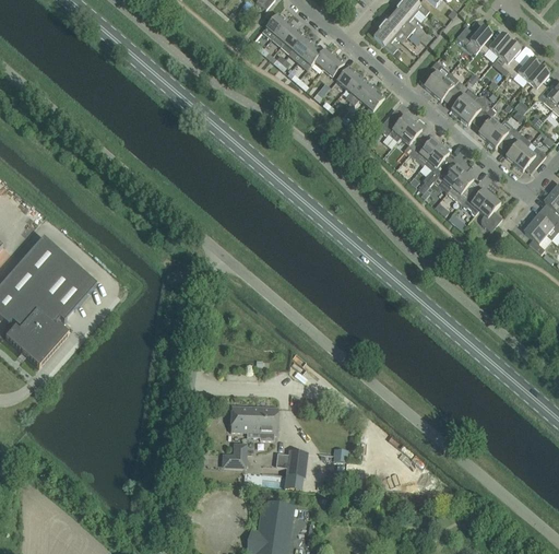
[(429,9),(419,0),(401,0),(400,1),(414,13),(418,8),(425,13),(426,13),(429,15),(432,12),(429,9)]
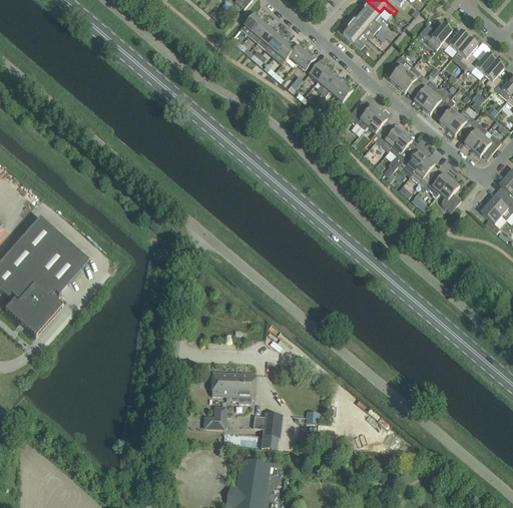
[(375,18),(380,12),(367,1),(363,5),(364,6),(359,12),(378,27),(381,23),(375,18)]
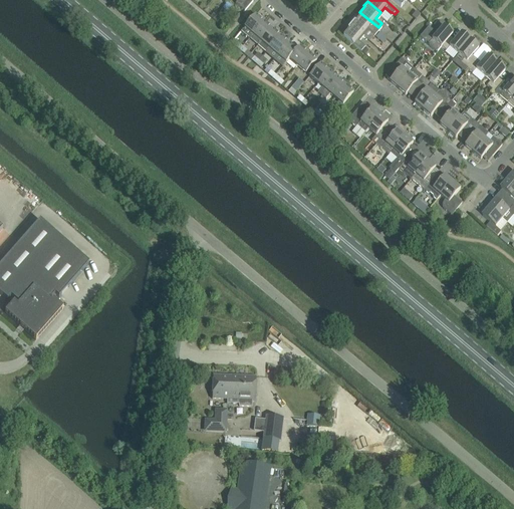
[(416,7),(412,12),(416,15),(421,10),(420,10),(416,7)]
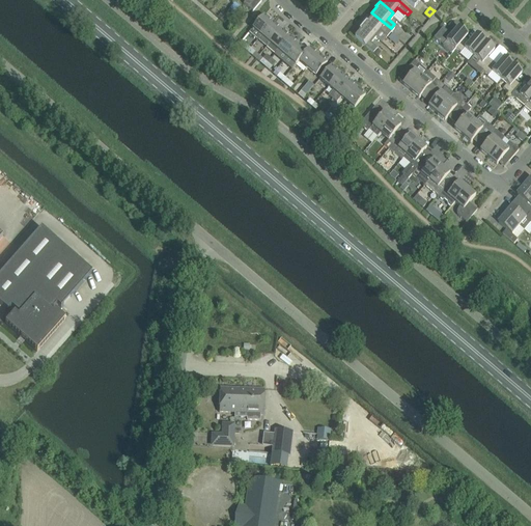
[(261,31),(272,18),(263,10),(252,24),(249,27),(257,34),(260,31),(261,31)]
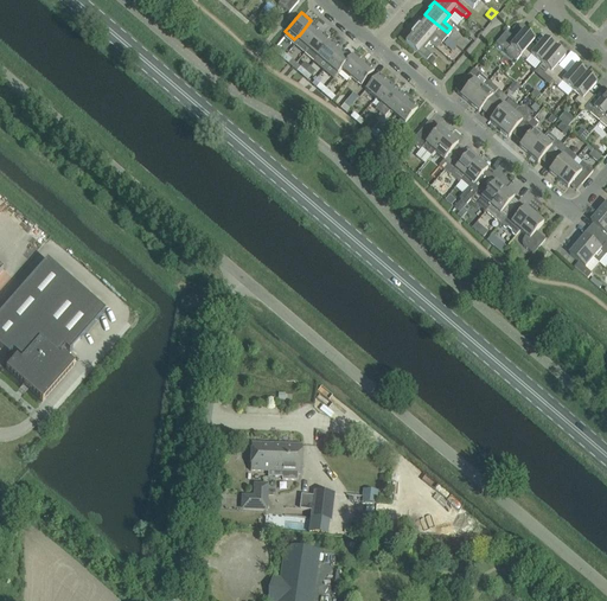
[(442,37),(447,32),(425,14),(420,20),(419,19),(414,24),(429,37),(435,31),(442,37)]
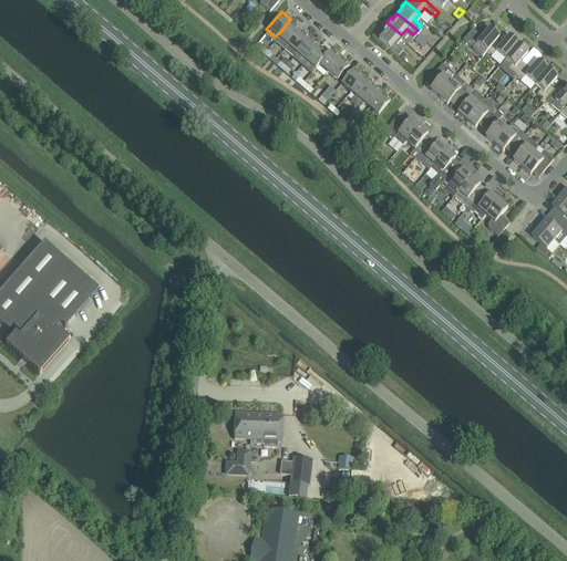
[(284,45),(299,27),(290,19),(279,33),(278,33),(275,37),(284,45)]
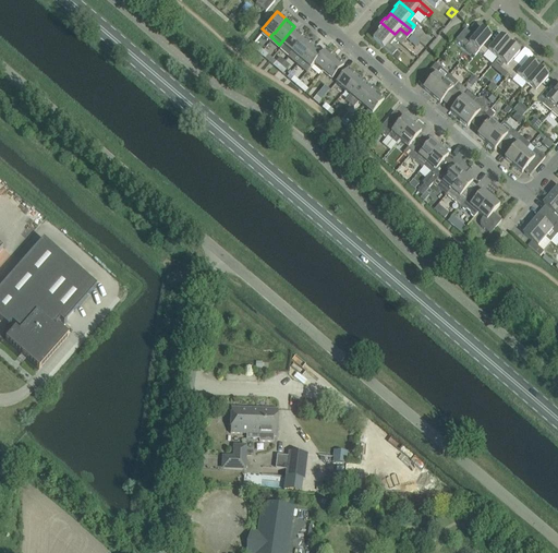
[(390,40),(395,34),(380,22),(377,26),(378,27),(373,34),(392,50),(396,47),(397,46),(390,40)]
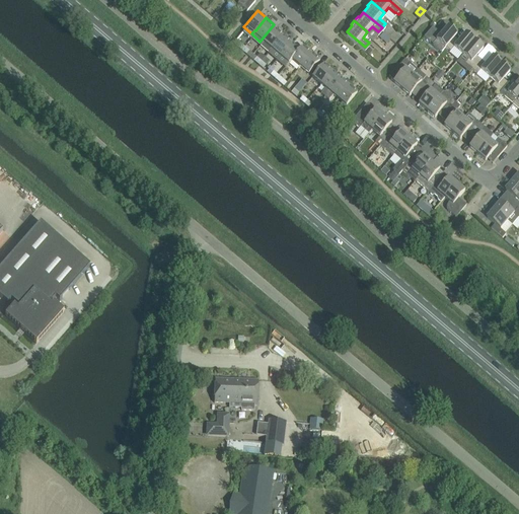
[(445,43),(454,32),(457,29),(448,21),(441,29),(432,22),(424,32),(433,40),(436,35),(445,44),(445,43)]
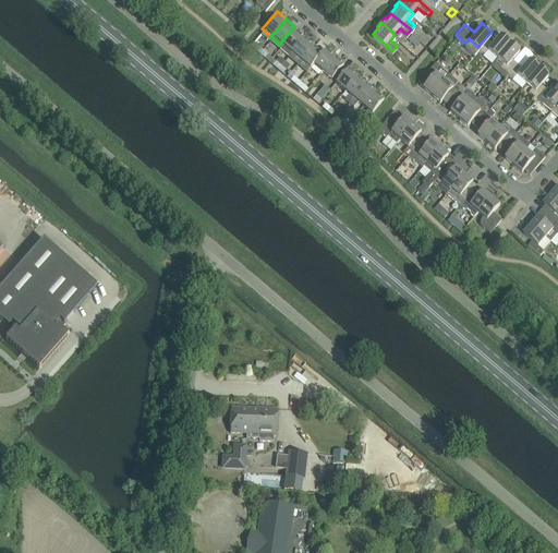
[(289,52),(304,34),(294,26),(279,45),(289,52)]
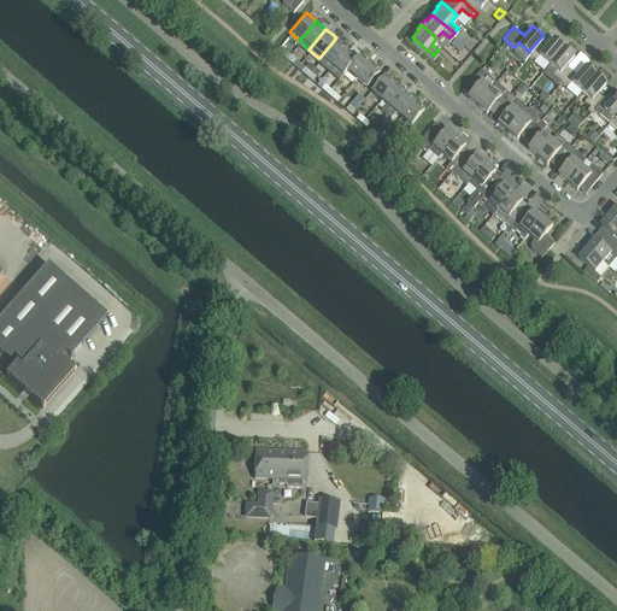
[(456,34),(451,40),(460,47),(465,42),(456,34)]
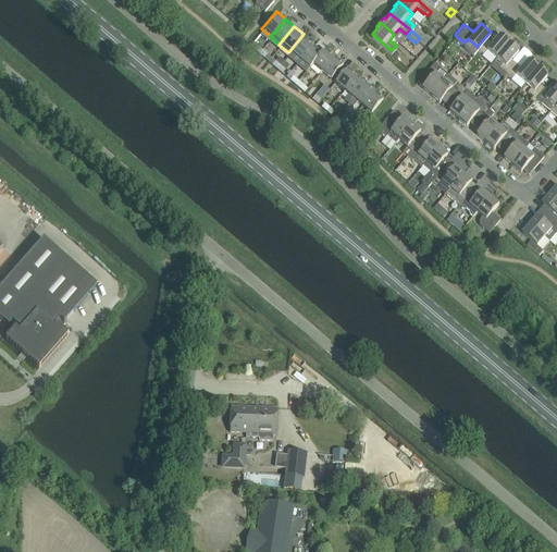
[(496,53),(509,39),(499,31),(492,39),(487,35),(478,46),(483,50),(486,46),(496,53)]
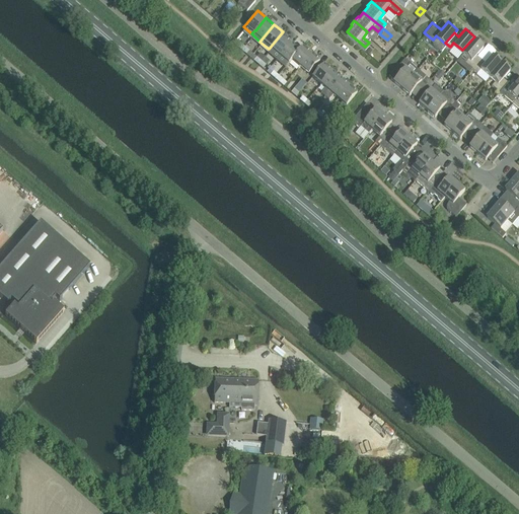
[(277,56),(280,52),(291,39),(283,31),(269,49),(277,56)]
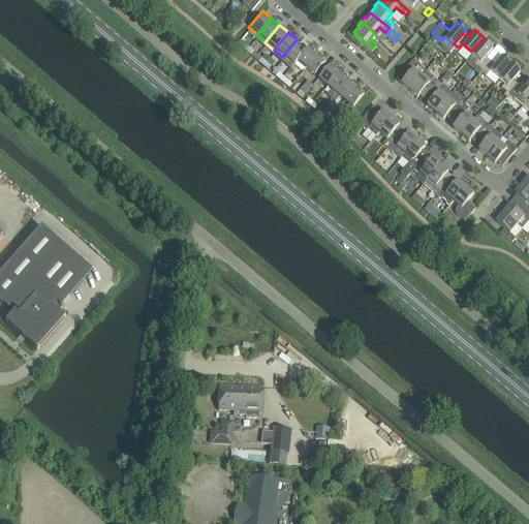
[(481,67),(490,57),(486,53),(492,44),(484,37),(471,51),(476,56),(473,60),(481,67)]
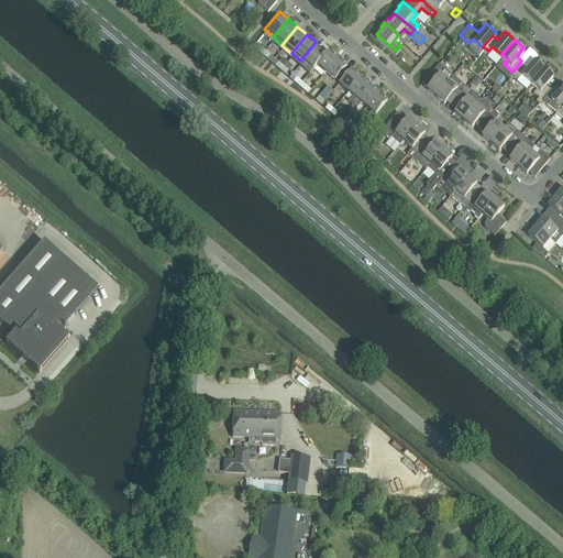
[(324,50),(316,42),(304,56),(313,64),(317,59),(324,50)]
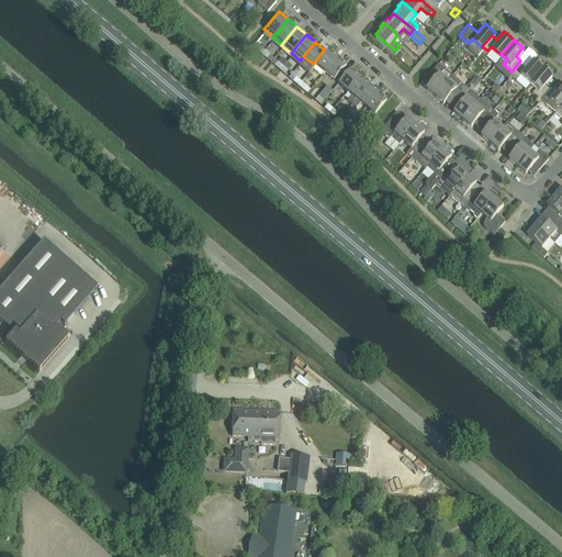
[(325,67),(336,54),(327,45),(324,49),(316,59),(325,67)]
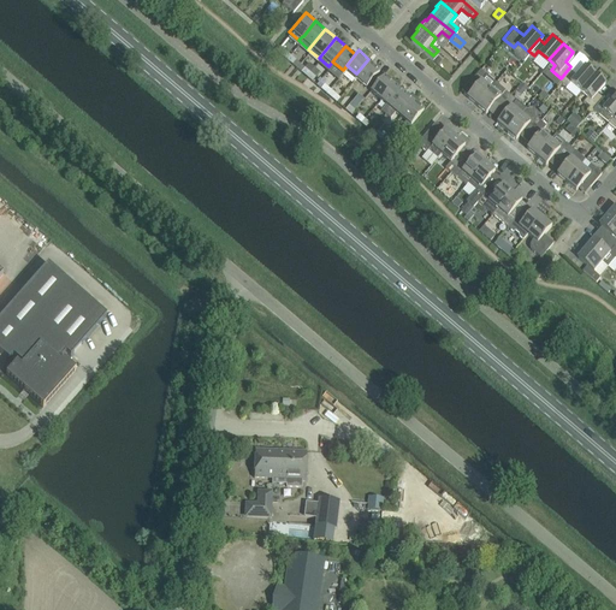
[(366,82),(371,77),(379,67),(368,59),(356,73),(366,82)]
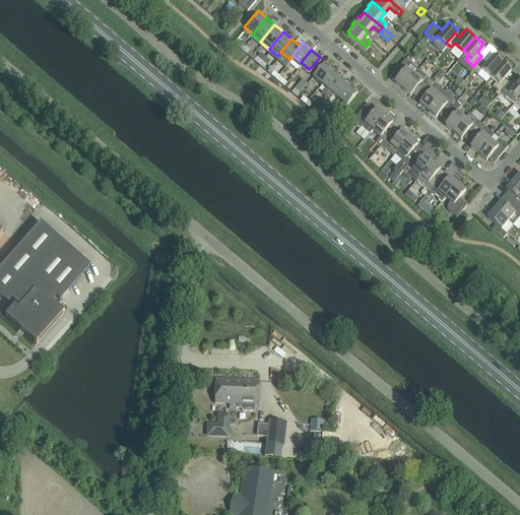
[(490,73),(502,59),(493,52),(486,60),(481,56),(473,66),(478,70),(481,66),(490,73)]
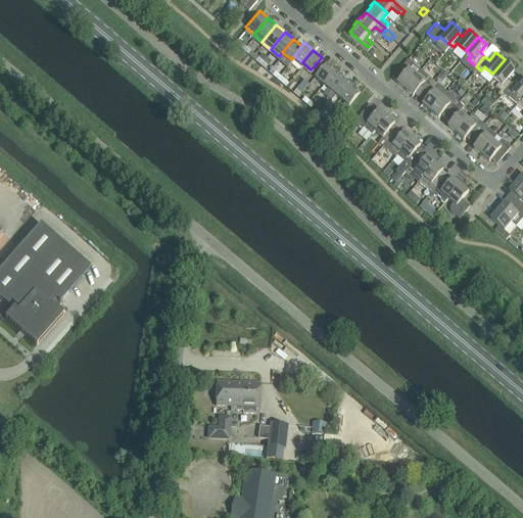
[(402,71),(396,78),(405,85),(421,65),(408,55),(397,66),(402,71)]
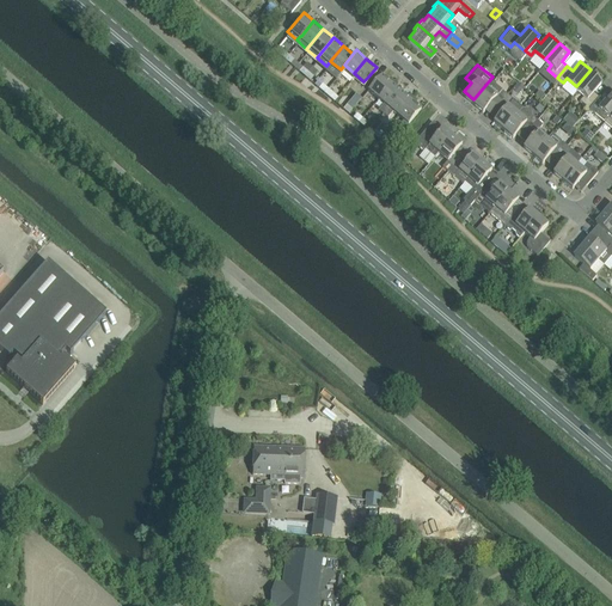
[(588,104),(599,92),(593,87),(601,79),(591,69),(576,86),(583,92),(580,96),(588,104)]
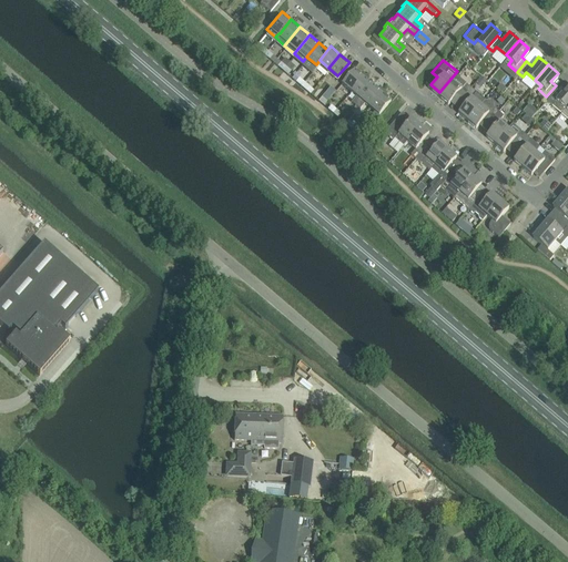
[(351,88),(365,71),(363,69),(361,69),(359,71),(354,65),(346,74),(342,80),(351,88)]
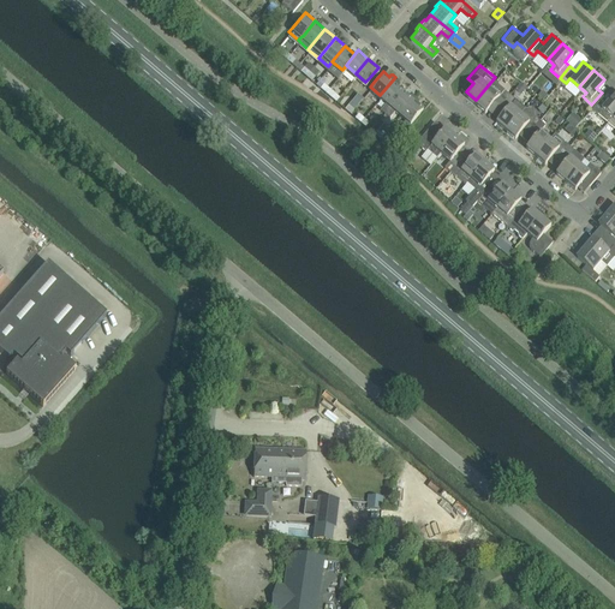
[(386,109),(402,88),(396,83),(398,81),(398,78),(395,77),(380,95),(386,100),(381,105),(386,109)]
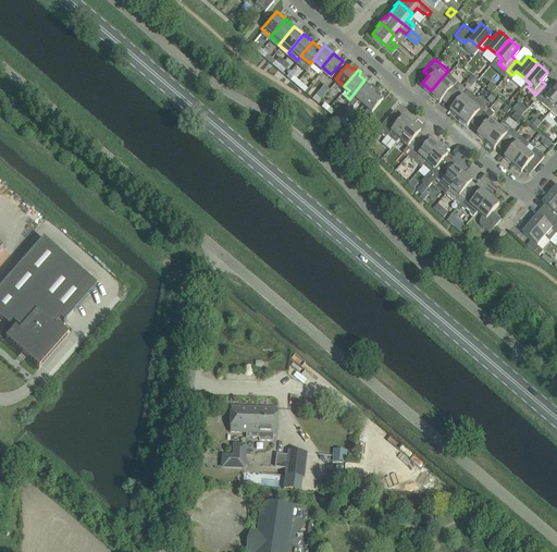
[(452,95),(462,82),(448,70),(431,90),(440,98),(446,90),(452,95)]
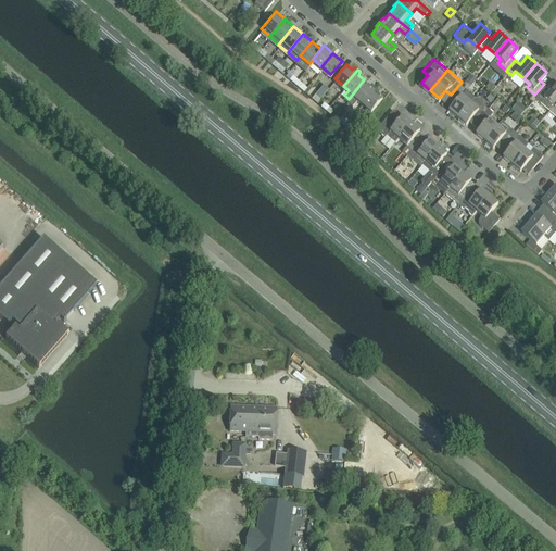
[(362,101),(376,85),(374,83),(371,83),(369,85),(364,79),(349,99),(352,102),(357,97),(362,101)]
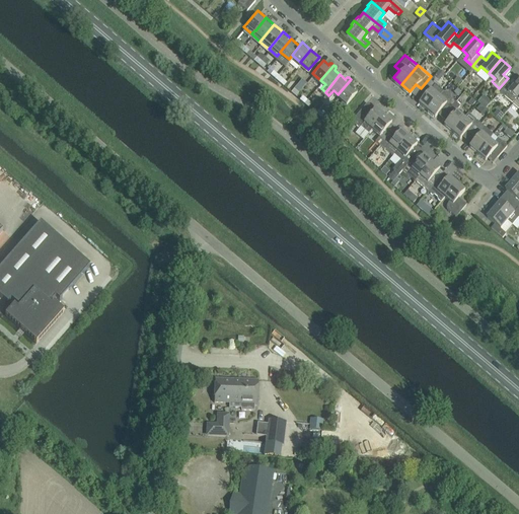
[(516,96),(518,91),(518,74),(512,82),(508,78),(499,88),(504,92),(507,88),(515,95),(516,96)]
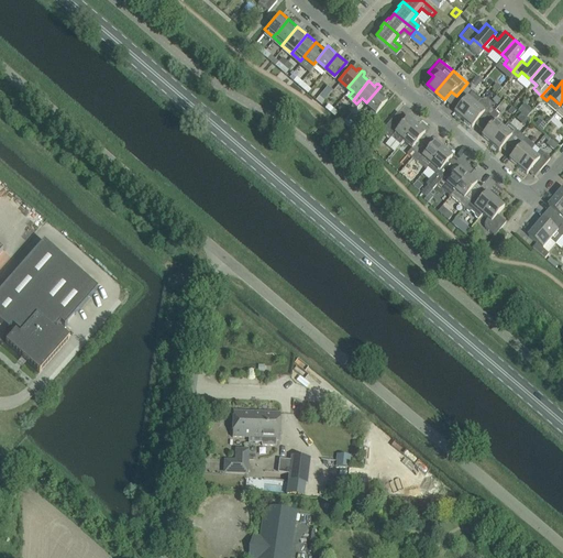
[(463,115),(475,100),(481,95),(467,83),(456,96),(461,99),(454,108),(463,115)]
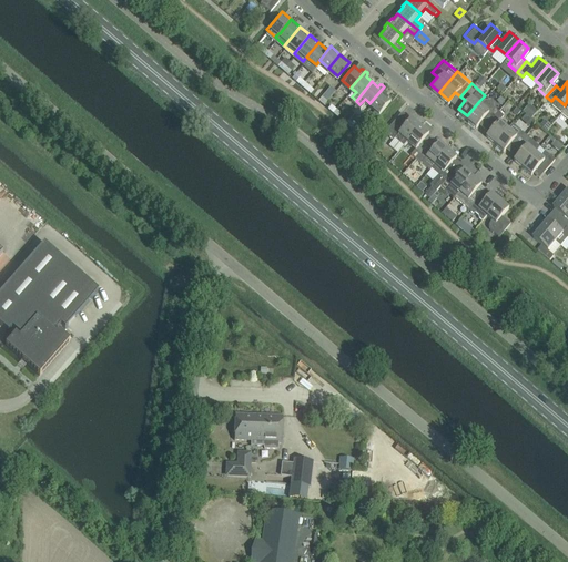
[(386,91),(386,88),(384,87),(369,103),(374,108),(369,113),(374,116),(378,111),(383,105),(391,98),(385,92),(386,91)]
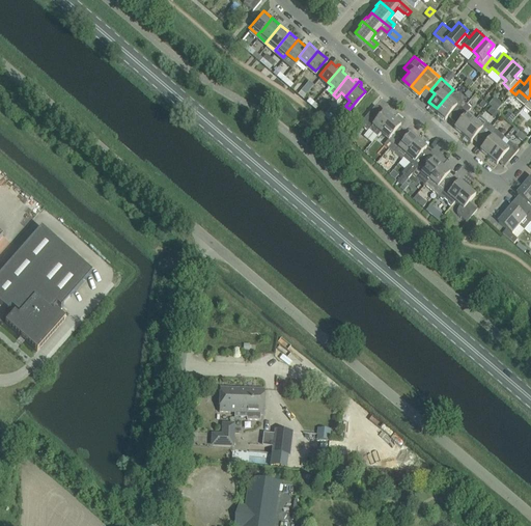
[(448,94),(437,108),(445,115),(451,108),(456,102),(457,100),(462,95),(457,93),(456,89),(454,89),(453,89),(448,94)]
